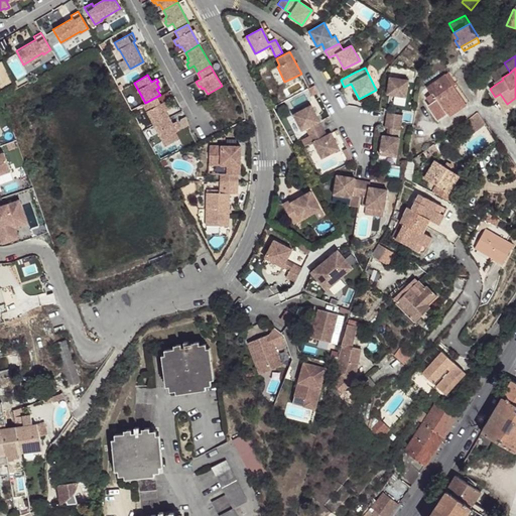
[(444,115),(464,102),(445,75),(426,88),(430,94),(425,98),(429,104),(428,105),(438,120),(444,115)]
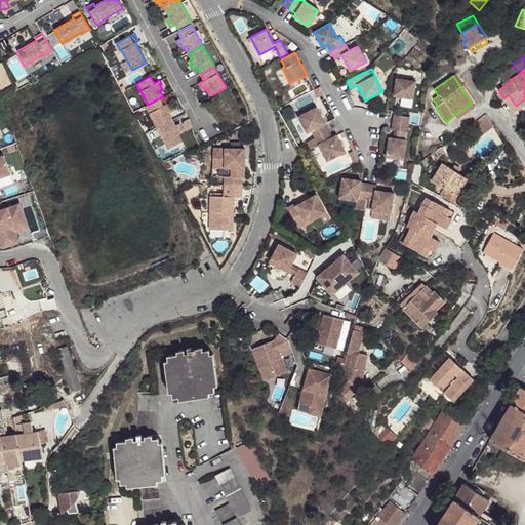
[(395,78),(393,95),(412,98),(415,81),(395,78)]
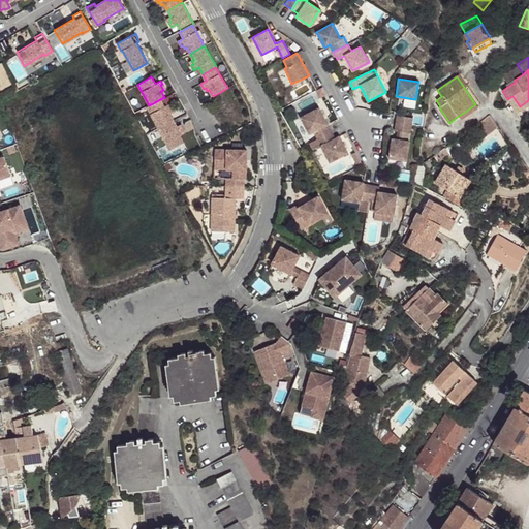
[(515,111),(520,106),(512,96),(507,99),(515,111)]
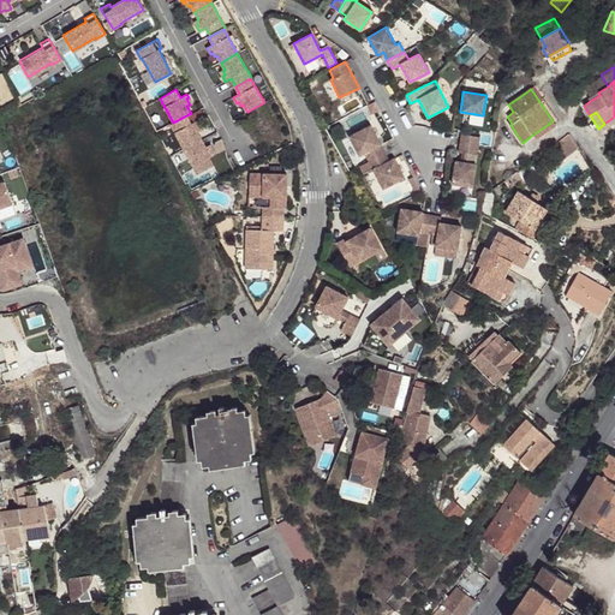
[(173,123),(171,125),(184,149),(201,139),(197,132),(199,131),(196,125),(198,124),(196,120),(190,124),(186,115),(173,123)]
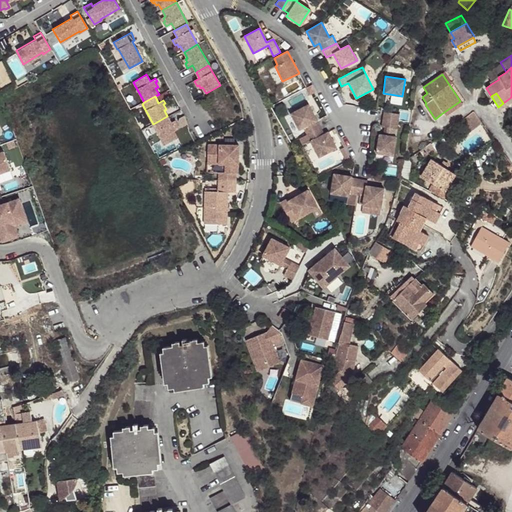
[(460,101),(441,114),(444,118),(463,104),(460,101)]
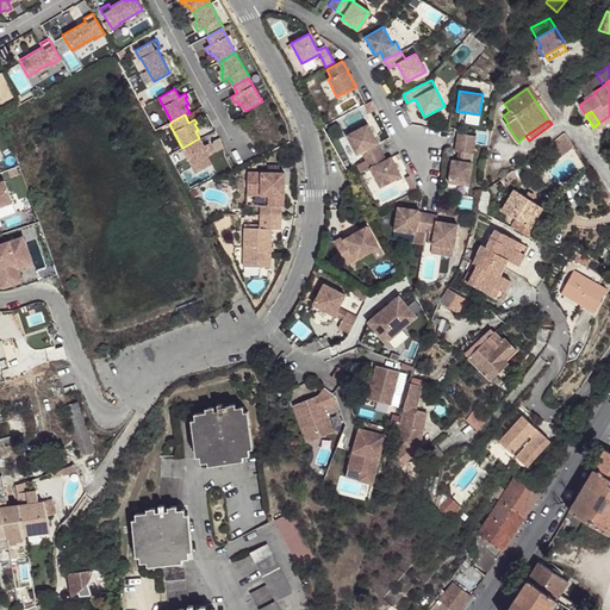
[(366,160),(381,151),(367,124),(346,136),(356,155),(361,153),(366,160)]
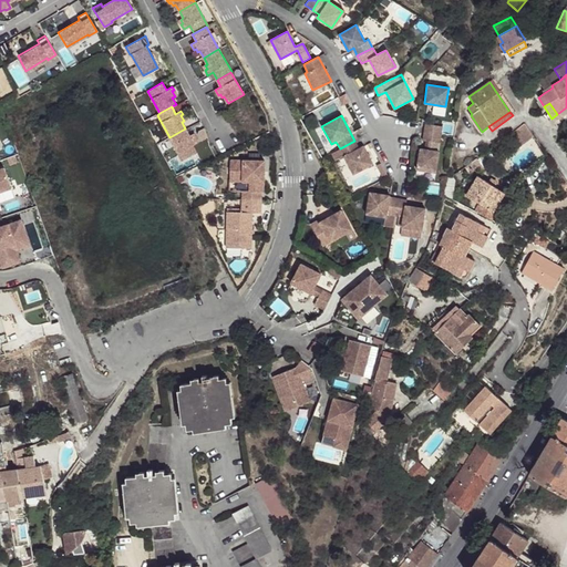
[(533,136),(523,123),(508,133),(518,147),(533,136)]
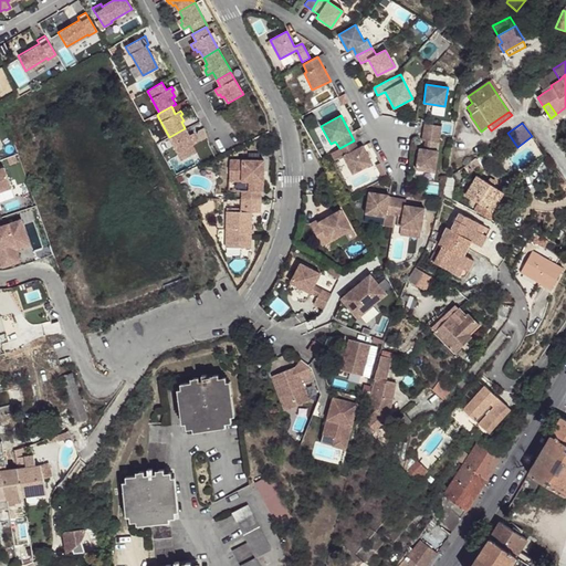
[(423,148),(419,148),(416,169),(435,173),(439,143),(438,143),(440,126),(425,124),(421,140),(425,140),(423,148)]
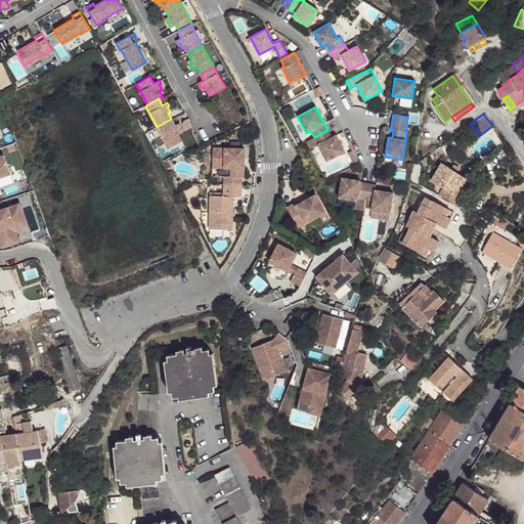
[(188,118),(183,121),(183,123),(186,129),(192,127),(191,125),(188,118)]
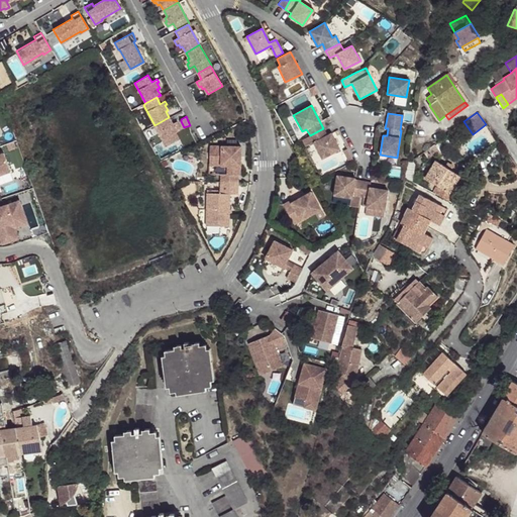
[(172,123),(169,117),(154,125),(166,146),(179,139),(175,132),(181,129),(179,126),(177,127),(175,122),(172,123)]
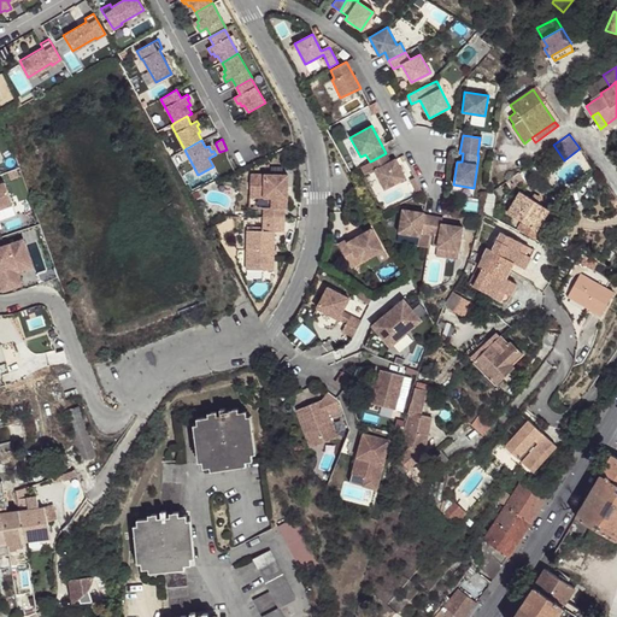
[(389,162),(386,153),(370,162),(360,166),(364,174),(374,169),(385,189),(405,178),(395,158),(389,162)]
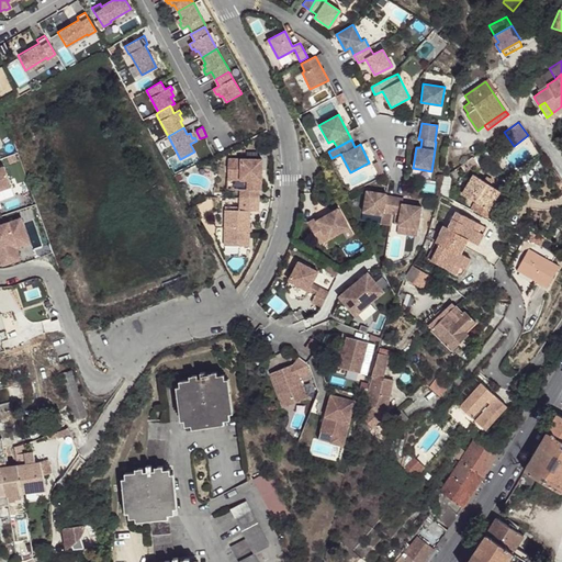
[(471,156),(459,166),(464,173),(473,167),(475,169),(479,167),(471,156)]
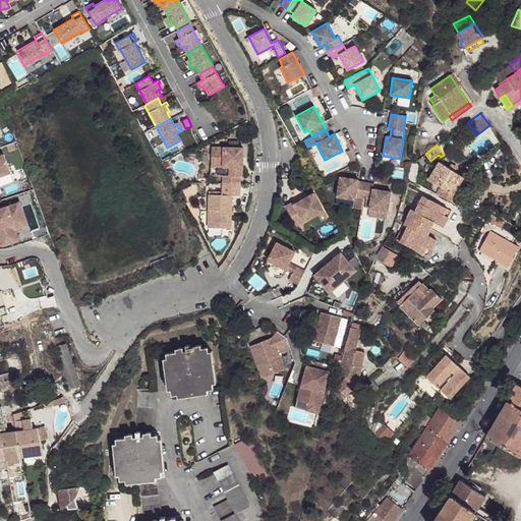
[(223,175),(223,183),(240,184),(240,176),(242,176),(243,148),(224,147),(212,147),(212,166),(223,167),(230,167),(229,175),(223,175)]
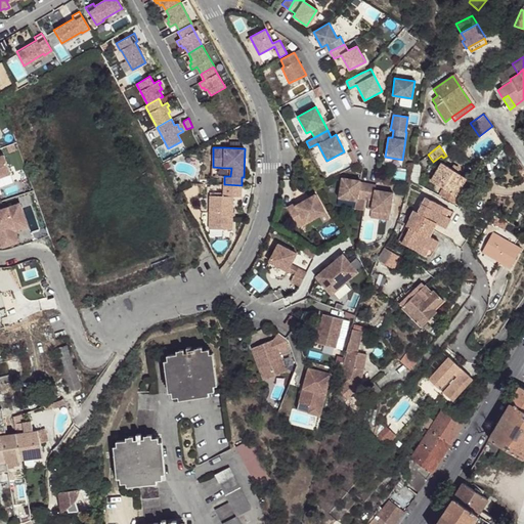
[(0,175),(10,172),(4,155),(0,155),(0,175)]
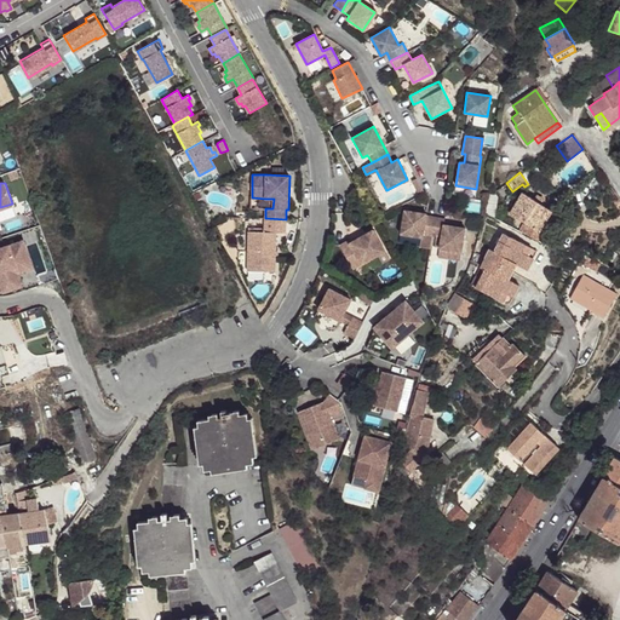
[(522,235),(537,242),(541,234),(547,237),(561,216),(523,191),(511,212),(528,225),(522,235)]
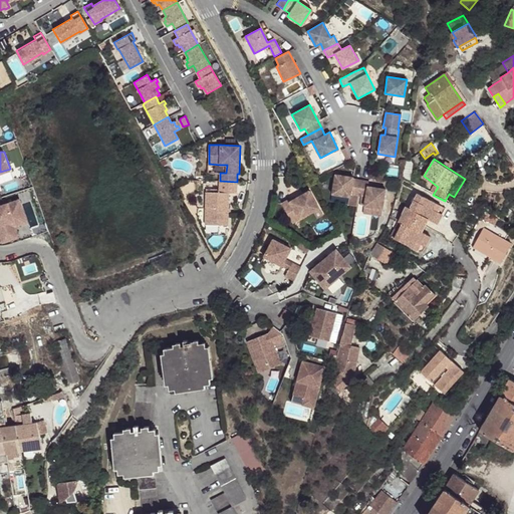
[(404,163),(402,178),(409,182),(411,164),(409,160),(404,163)]
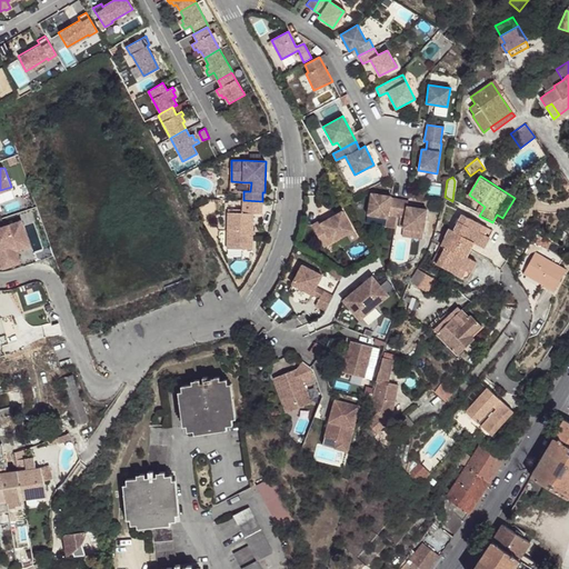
[(243,182),(231,181),(230,191),(243,191),(250,191),(251,182),(243,182)]
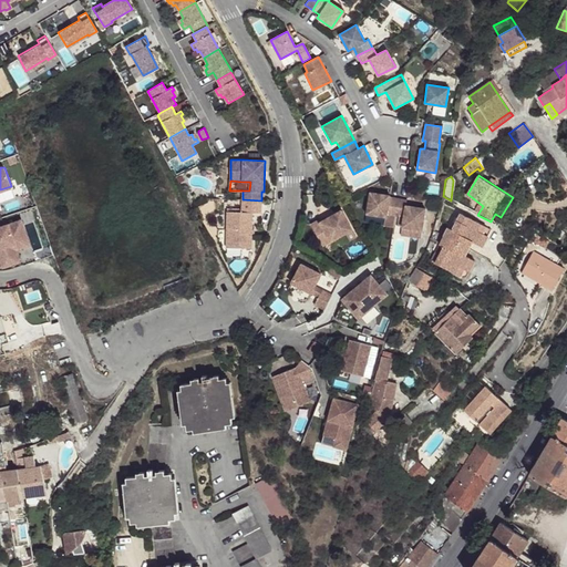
[(11,186),(0,189),(0,202),(14,196),(11,186)]
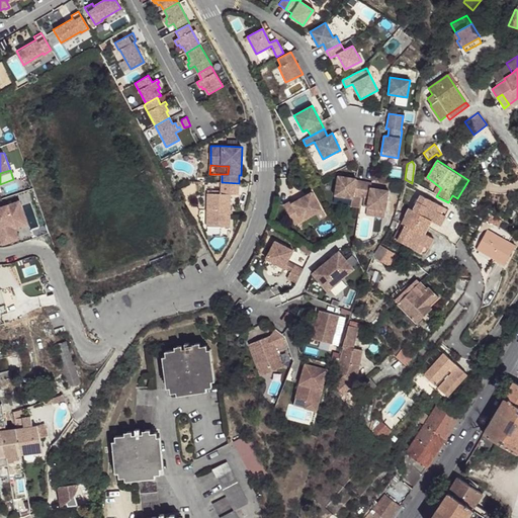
[(360,197),(363,182),(355,181),(355,179),(336,177),(334,196),(352,199),(353,196),(360,197)]
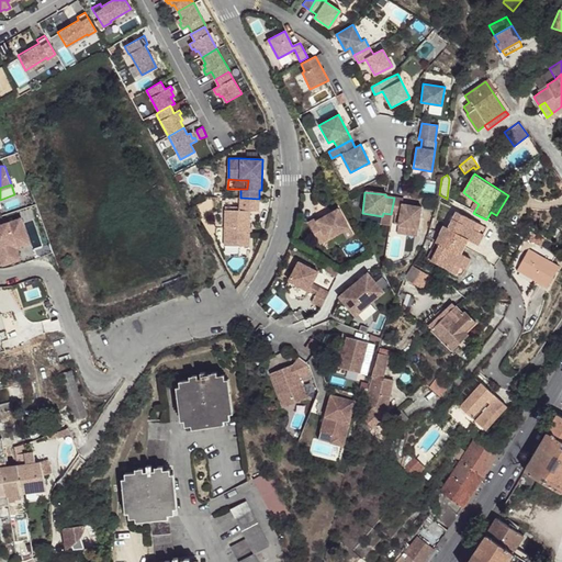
[(258,212),(259,199),(240,198),(239,211),(225,210),(224,245),(248,247),(249,212),(258,212)]
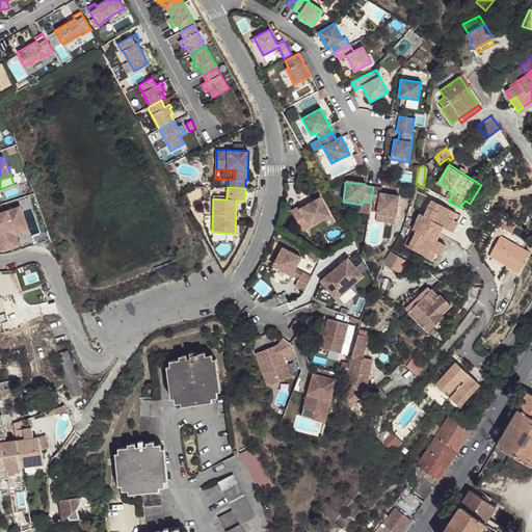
[(380,188),(373,187),(370,203),(378,204),(376,214),(395,216),(398,196),(380,193),(380,188)]
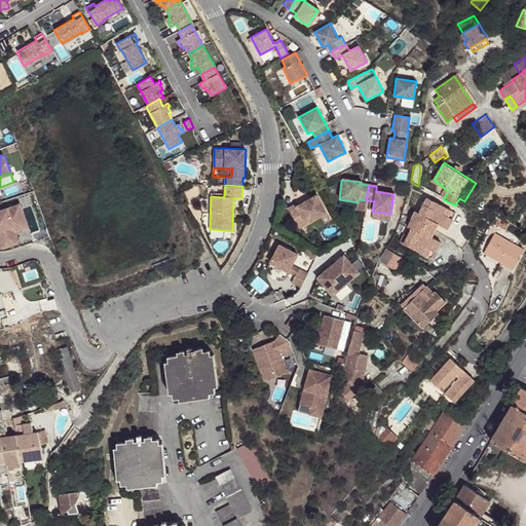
[(307,225),(328,214),(317,195),(298,207),(297,204),(290,209),(297,222),(303,218),(307,225)]
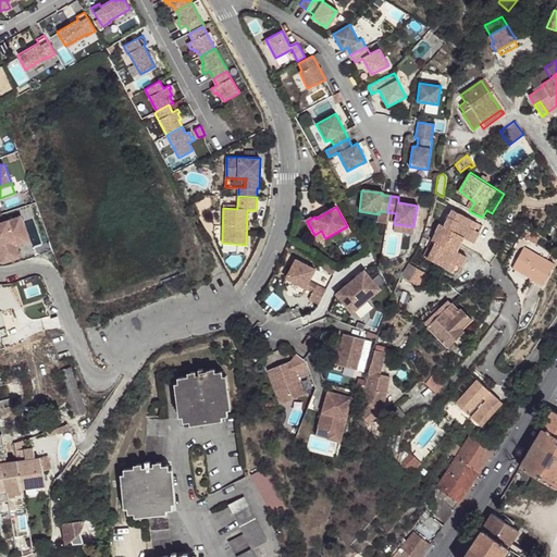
[(468,240),(473,230),(468,226),(472,220),(452,210),(443,225),(440,223),(431,240),(431,242),(435,244),(426,260),(446,270),(449,263),(455,267),(461,255),(455,251),(462,237),(468,240)]
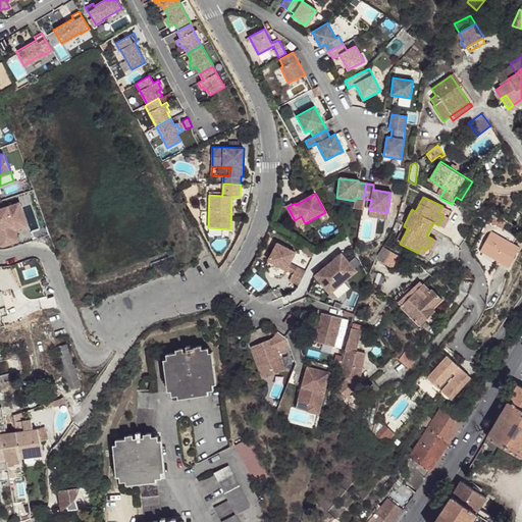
[(19,202),(0,208),(0,241),(2,246),(18,241),(19,244),(33,240),(23,212),(19,202)]
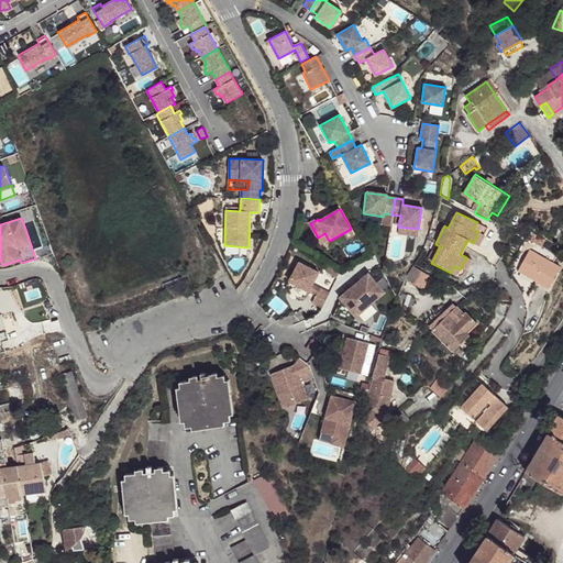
[(418,229),(398,227),(397,233),(417,236),(418,229)]
